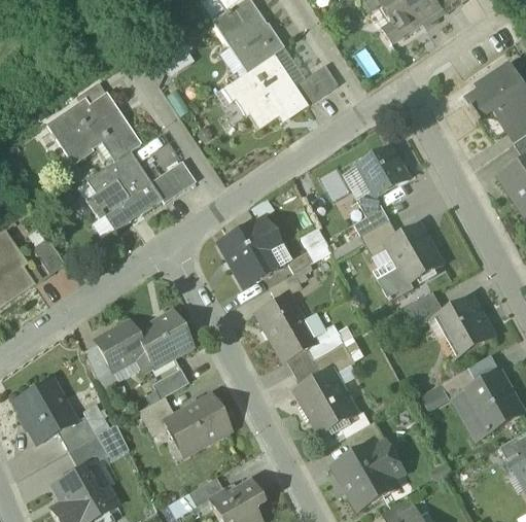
[(226,11),(212,21),(229,45),(236,41),(252,66),(247,70),(244,67),(243,68),(246,72),(274,54),(284,47),(268,23),(267,24),(250,0),(244,0),(226,11)]
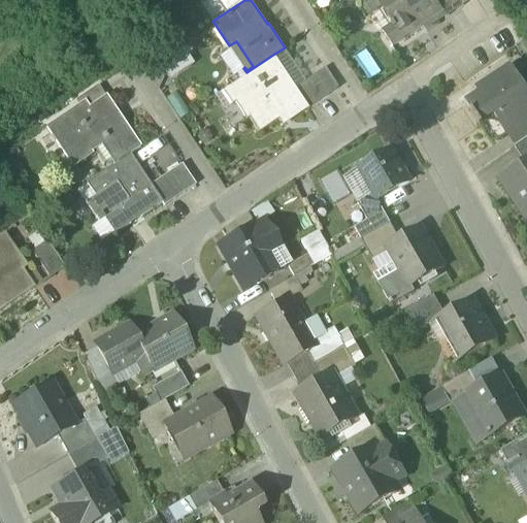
[(219,0),(227,11),(244,0),(219,0)]
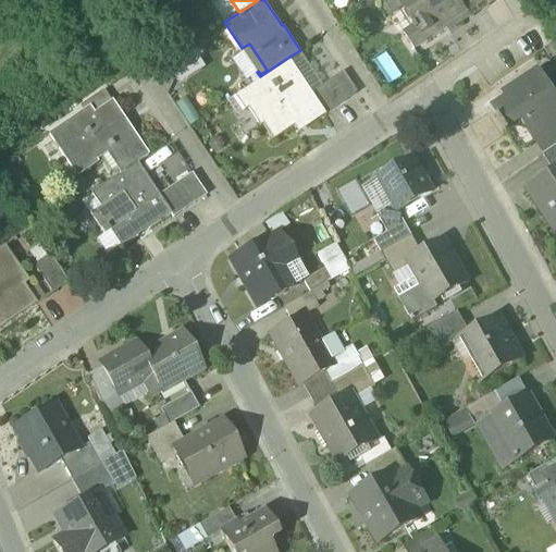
[(385,0),(393,12),(410,0),(412,0),(423,16),(405,29),(416,46),(469,10),(462,0),(385,0)]
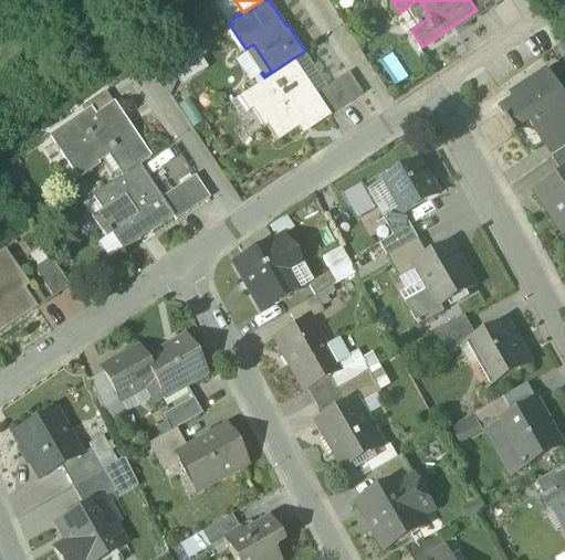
[(190,44),(164,61),(177,83),(203,67),(190,44)]
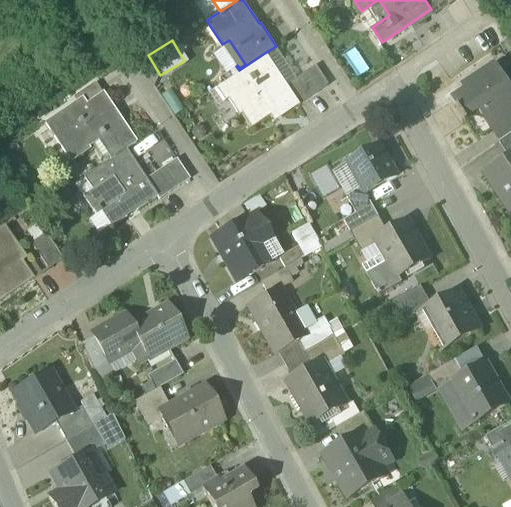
[(239,70),(220,84),(239,113),(242,112),(251,126),(270,113),(271,115),(296,99),(297,98),(286,83),(266,52),(239,70)]
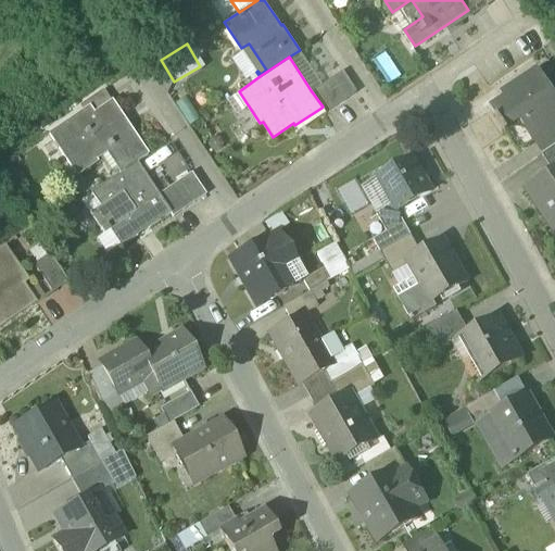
[(554,89),(540,67),(503,91),(506,96),(493,105),(499,114),(497,115),(507,130),(509,128),(507,125),(520,116),(525,124),(530,121),(534,127),(539,125),(554,114),(554,89)]
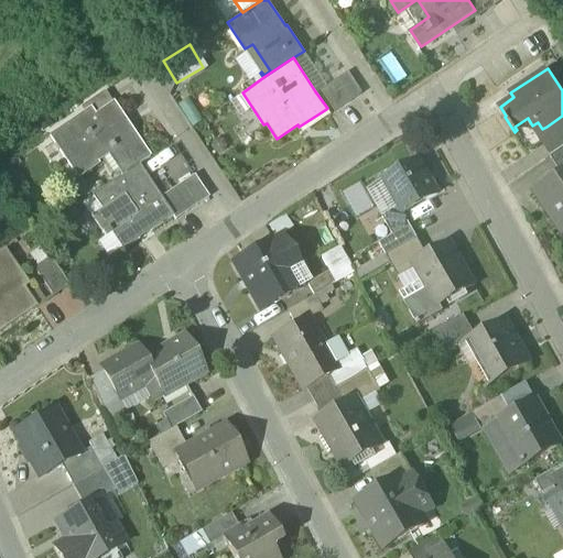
[(363,90),(348,69),(337,76),(352,98),(363,90)]
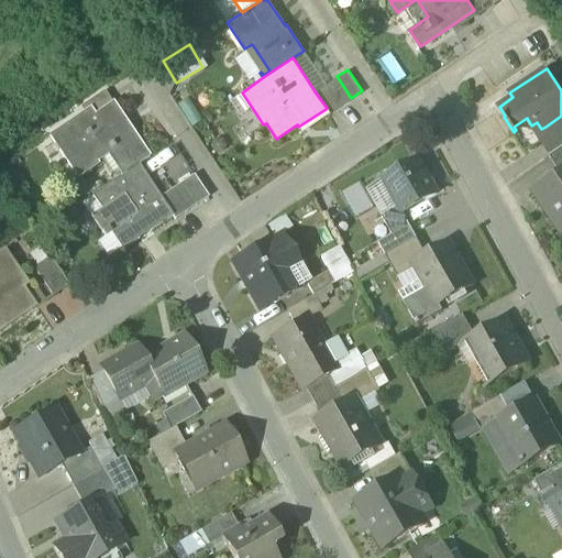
[(351,98),(337,76),(326,84),(340,106),(351,98)]
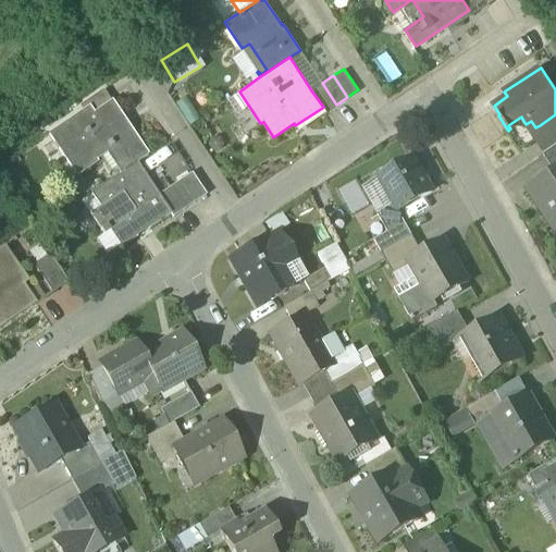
[(322,83),(311,90),(323,107),(322,108),(325,112),(336,105),(322,83)]
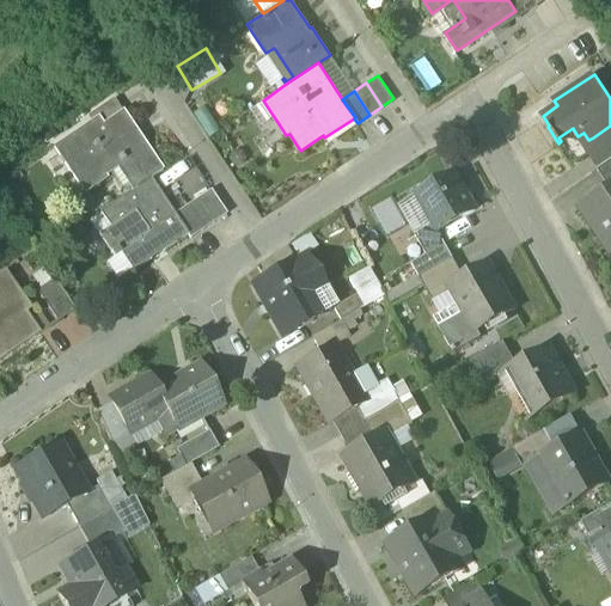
[(115,96),(93,110),(97,116),(102,123),(123,109),(115,96)]
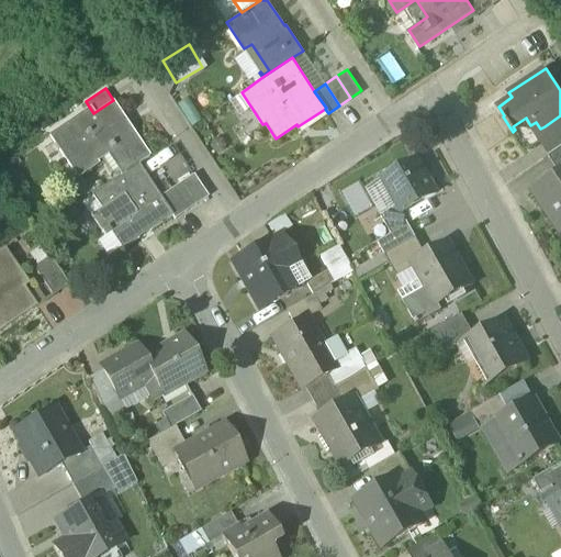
[(113,100),(93,113),(89,107),(51,132),(79,175),(99,162),(94,154),(110,143),(112,146),(114,145),(128,166),(121,171),(122,173),(138,162),(149,154),(128,122),(125,123),(121,117),(123,114),(113,99),(113,100)]
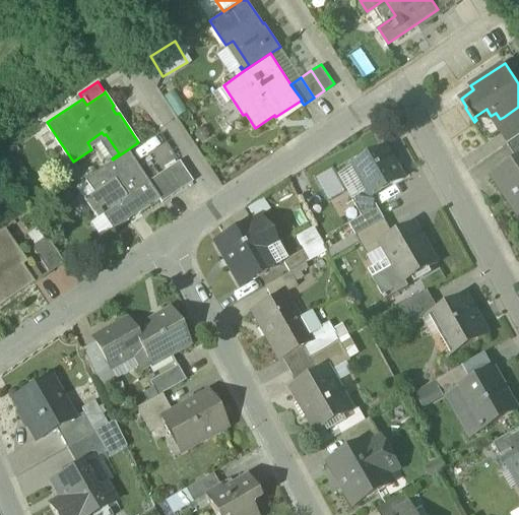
[(518,107),(504,117),(517,135),(518,134),(518,107)]
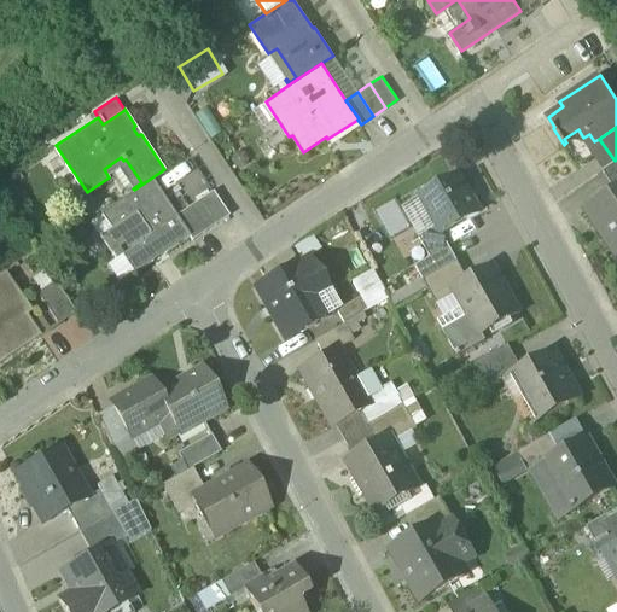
[(616,159),(615,161),(604,168),(615,184),(616,181),(616,159)]
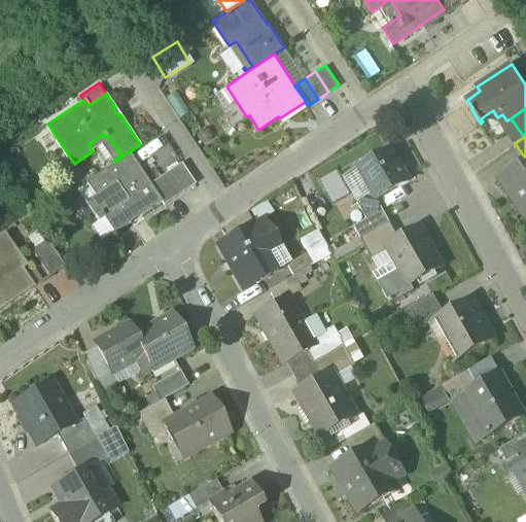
[(375,190),(358,200),(367,217),(383,208),(377,197),(410,178),(409,177),(408,177),(391,148),(392,148),(392,147),(358,166),(359,167),(360,166),(375,190)]
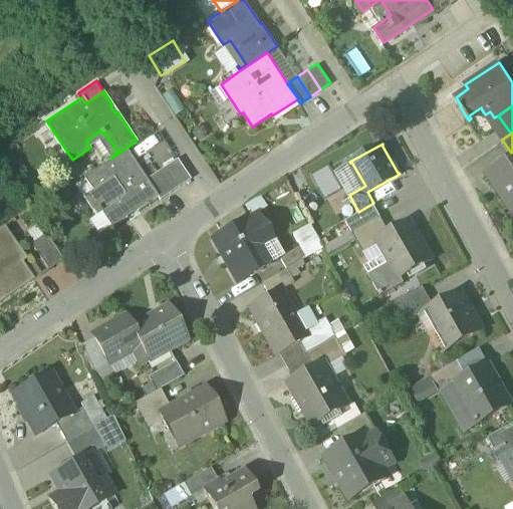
[(126,148),(73,183),(74,185),(91,173),(99,185),(83,195),(96,214),(102,210),(111,224),(104,229),(104,230),(159,194),(147,178),(126,148)]
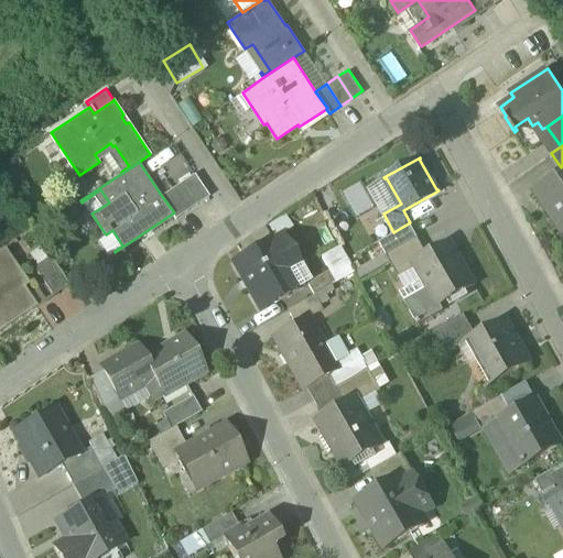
[(562,172),(537,189),(562,228),(562,172)]
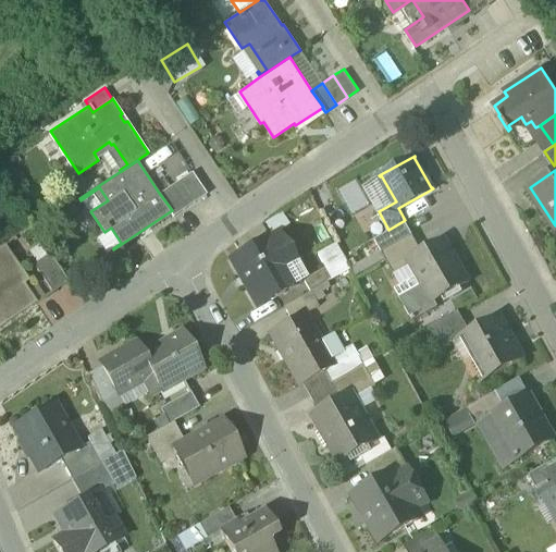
[(196,199),(181,178),(171,185),(185,207),(196,199)]
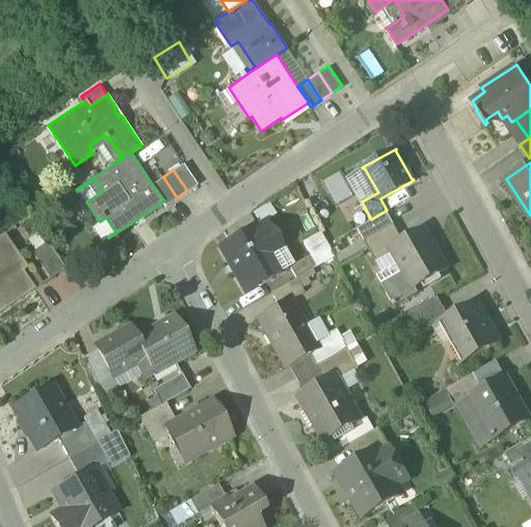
[(177,198),(163,177),(152,184),(164,201),(166,204),(177,198)]
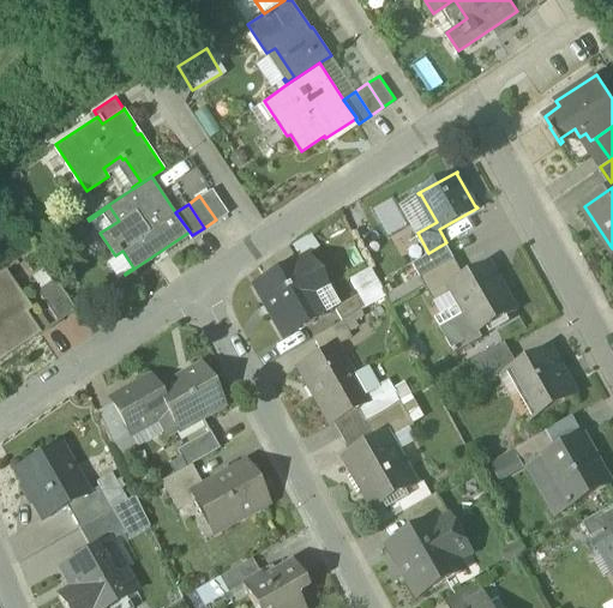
[(455,256),(446,242),(428,253),(414,260),(421,275),(455,256)]
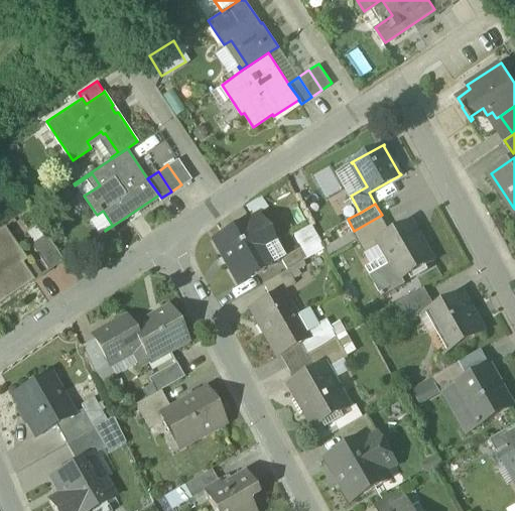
[(258,212),(213,238),(238,282),(281,258),(281,257),(282,257),(281,256),(283,256),(258,212)]
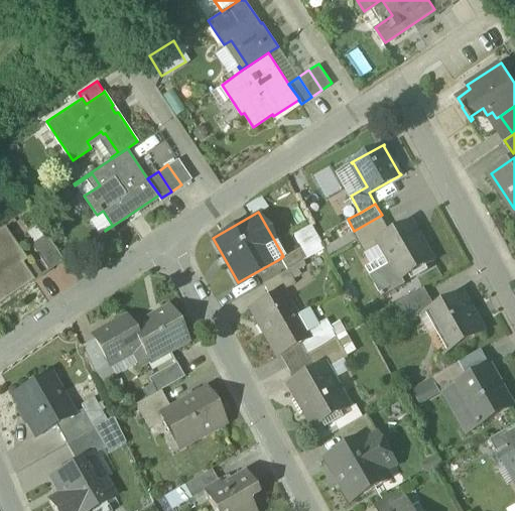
[(382,215),(354,231),(365,251),(381,242),(379,237),(390,231),(382,215)]
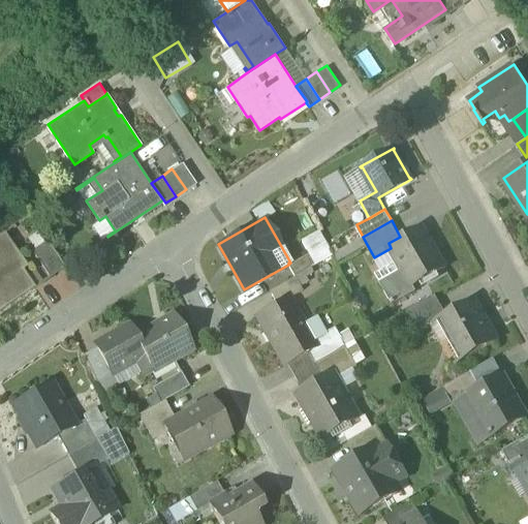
[(400,237),(389,243),(391,248),(411,285),(445,266),(422,224),(400,237)]
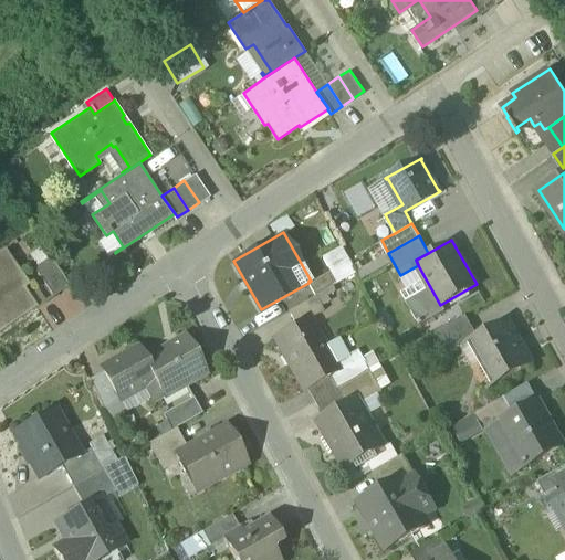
[(6,246),(0,250),(0,330),(39,305),(25,286),(30,282),(6,246)]
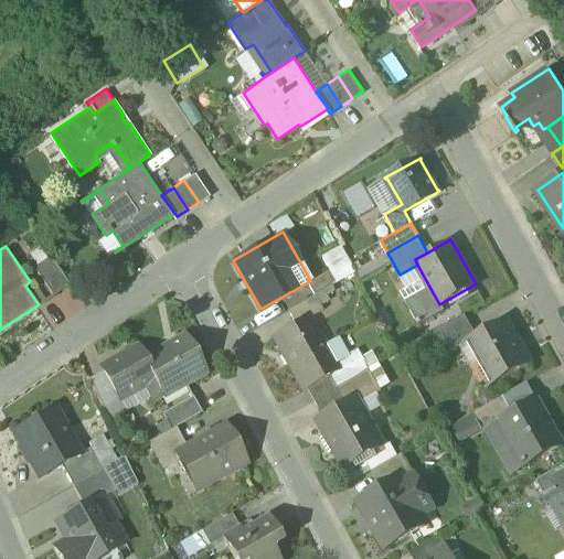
[(71,282),(50,254),(34,265),(54,293),(71,282)]
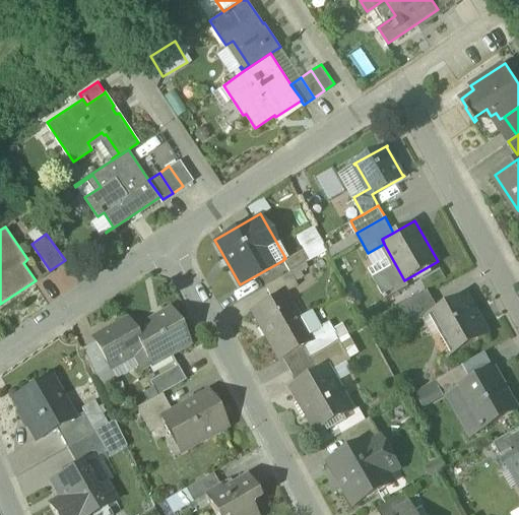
[(284,259),(283,259),(283,260),(289,270),(310,258),(304,248),(285,258),(284,259)]
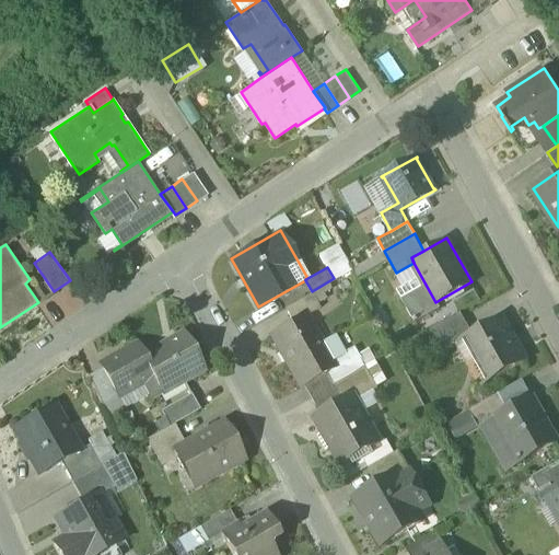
[(321,305),(313,291),(286,307),(293,320),(302,315),(303,315),(307,313),(321,305)]
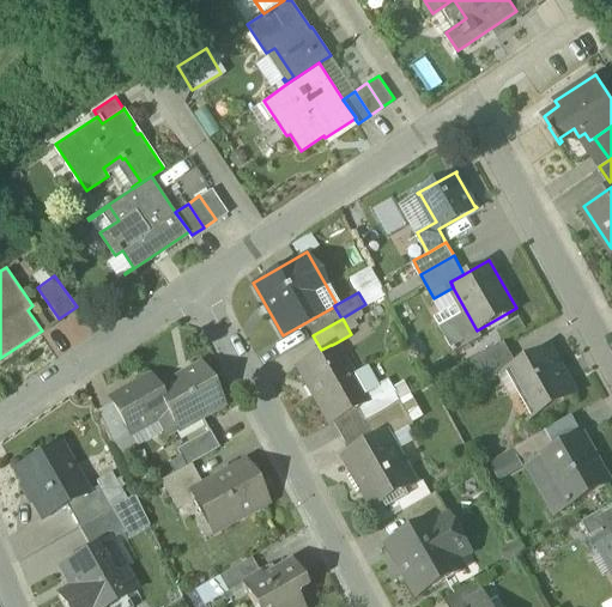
[(504,339),(471,358),(485,381),(503,371),(517,362),(504,339)]
